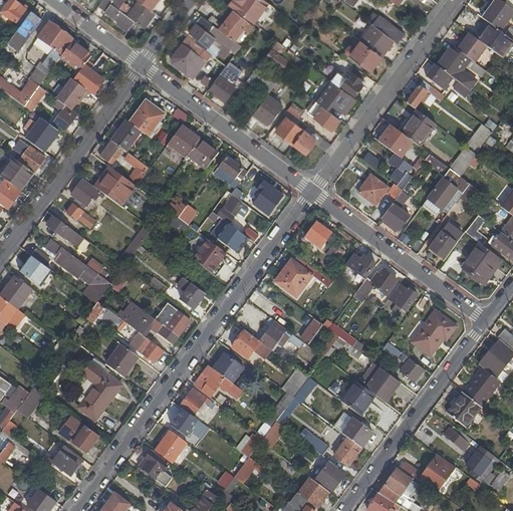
[(7,0),(0,9),(0,11),(14,22),(12,26),(17,29),(20,26),(30,12),(14,0),(7,0)]
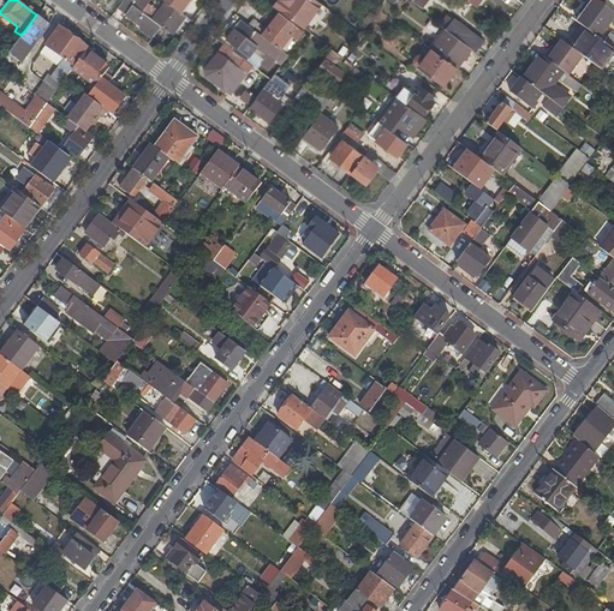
[(123,0),(118,7),(142,25),(154,34),(160,24),(151,18),(143,12),(151,0),(136,0),(136,1),(135,0),(123,0)]
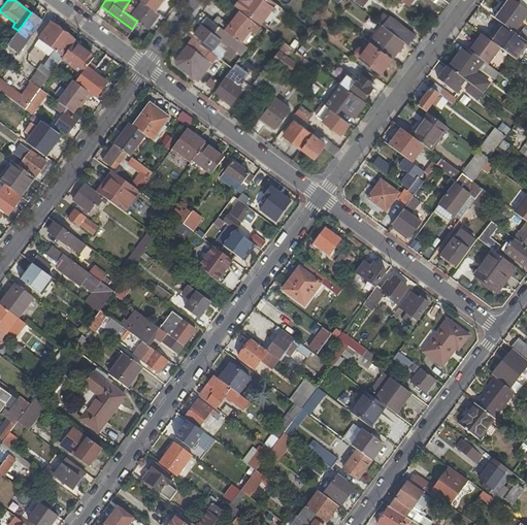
[(141,0),(130,15),(137,21),(146,28),(158,12),(154,9),(141,0)]
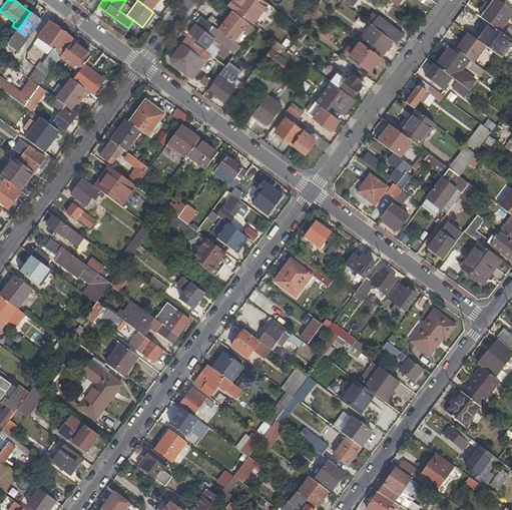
[(137,0),(149,9),(156,0),(137,0)]
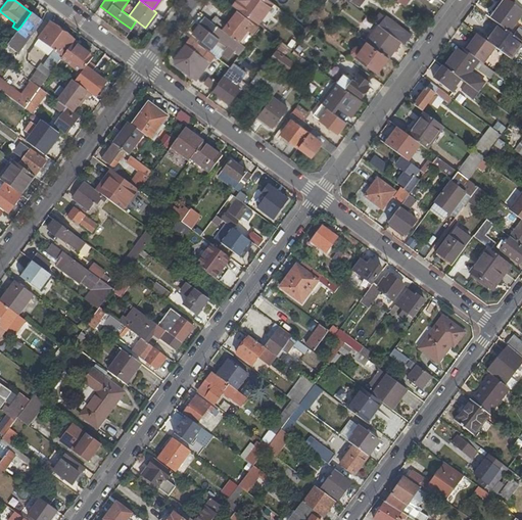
[(233,0),(231,4),(257,24),(272,3),(268,0),(233,0)]
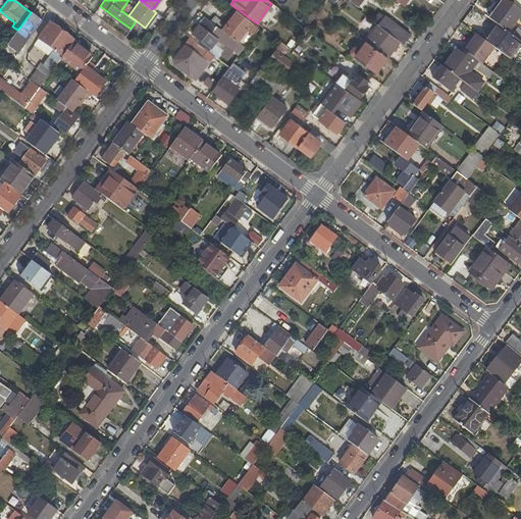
[(421,14),(431,0),(420,0),(414,9),(421,14)]
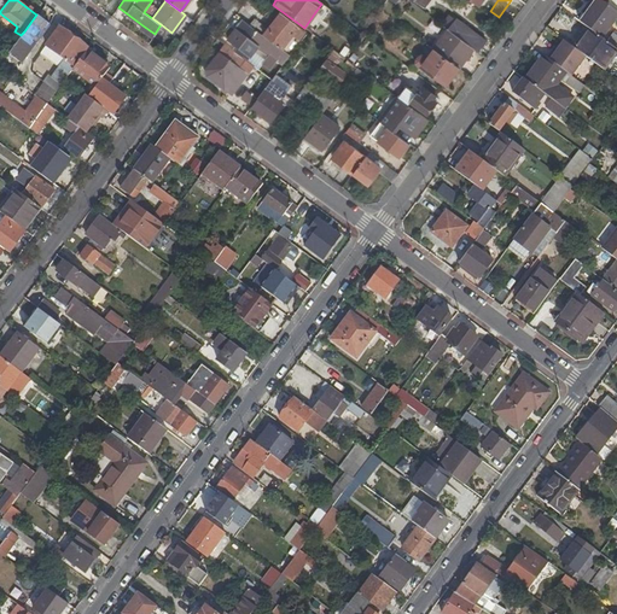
[(603,3),(599,0),(589,0),(574,21),(587,30),(599,39),(616,15),(616,12),(603,3)]
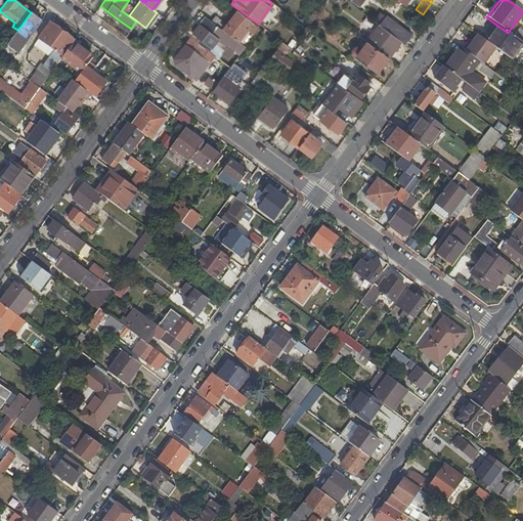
[(215,16),(211,22),(243,45),(246,41),(241,37),(245,32),(249,35),(256,25),(237,11),(226,26),(215,16)]
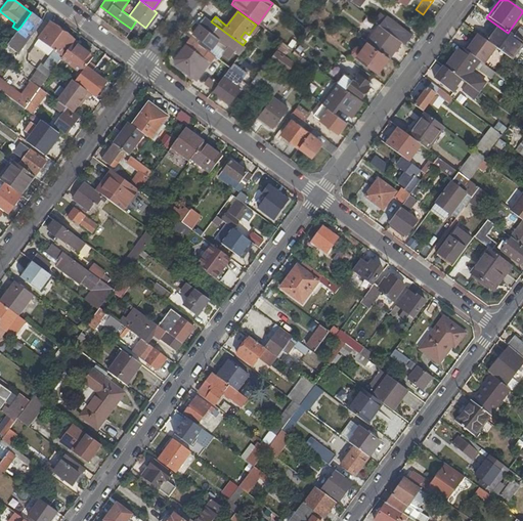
[(31,12),(20,27),(30,33),(40,19),(31,12)]
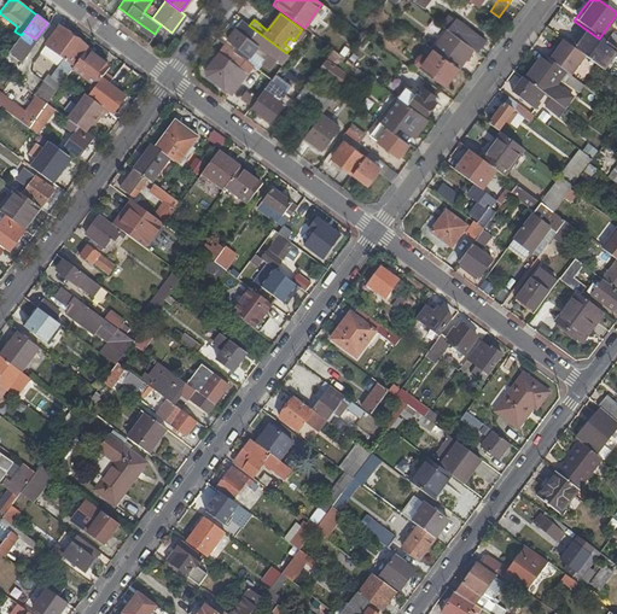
[(249,25),(242,21),(227,39),(237,46),(233,51),(246,62),(256,48),(265,56),(260,62),(267,68),(273,59),(280,64),(289,54),(286,53),(249,25)]
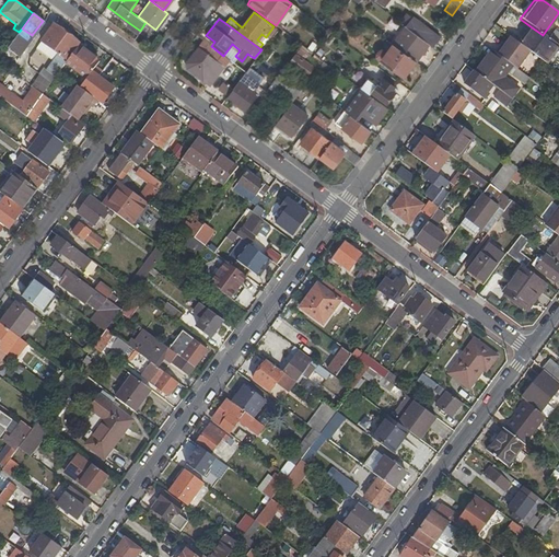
[(137,34),(140,31),(129,23),(127,26),(137,34)]
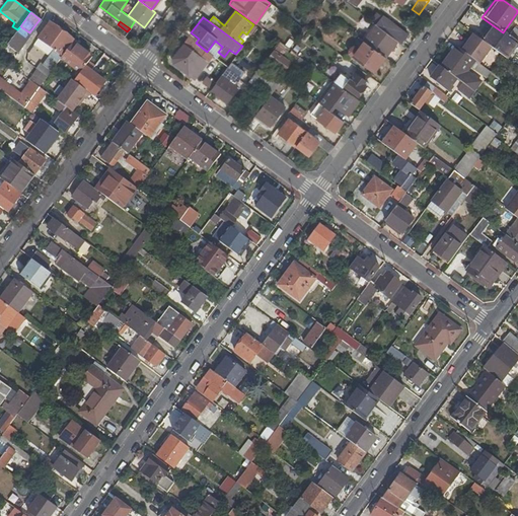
[(60,55),(61,56),(70,44),(72,41),(48,22),(37,38),(52,49),(60,55)]
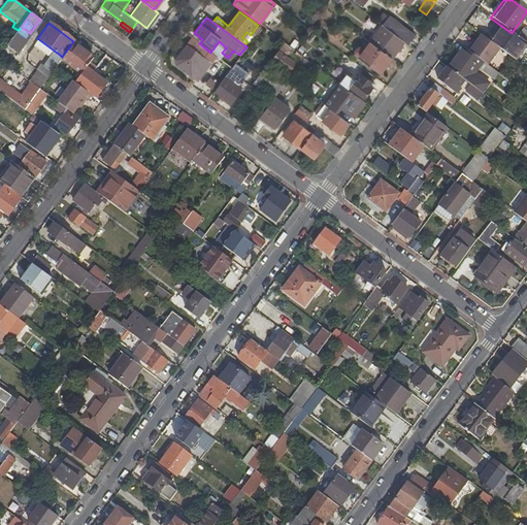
[(394,35),(380,25),(368,40),(369,40),(392,57),(403,42),(394,35)]
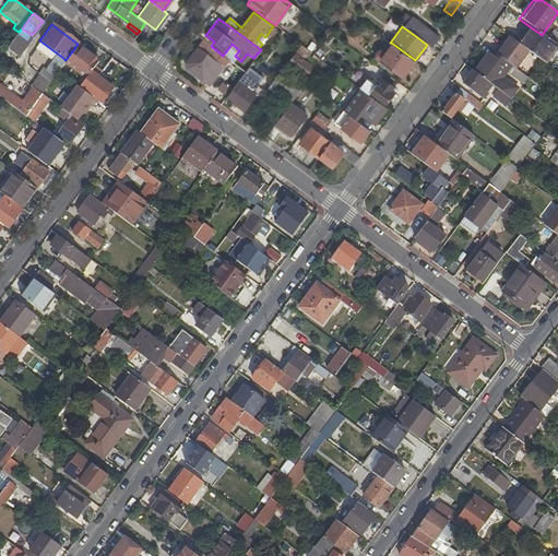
[(542,35),(531,27),(519,44),(529,51),(545,63),(557,47),(546,38),(542,35)]
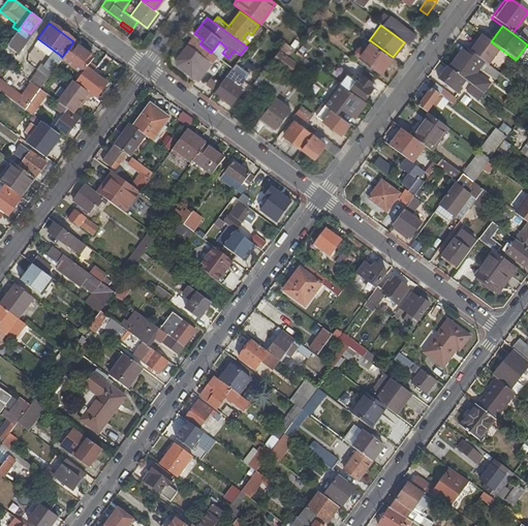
[(30,33),(21,27),(18,30),(7,44),(17,52),(30,33)]
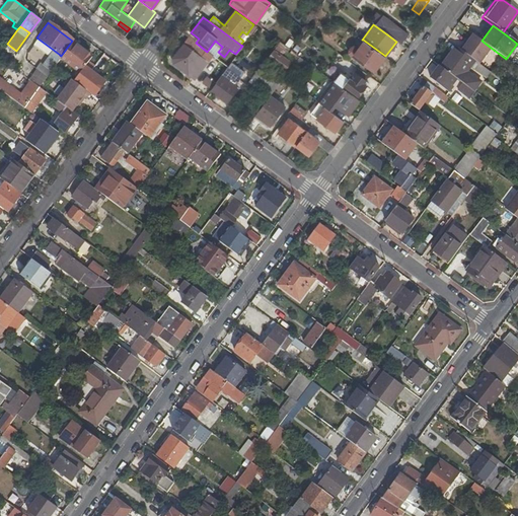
[(393,27),(387,34),(396,42),(399,44),(404,37),(393,27)]
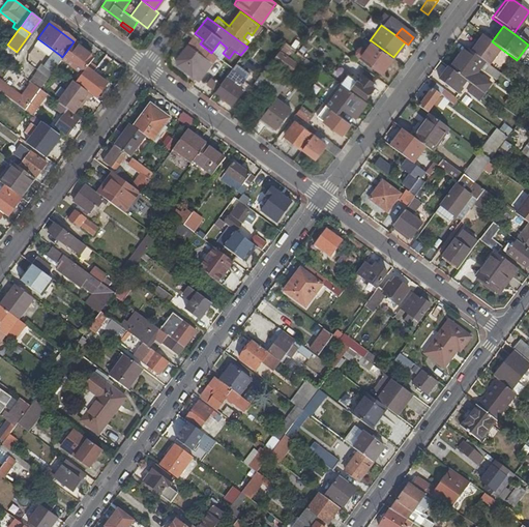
[(528,33),(523,29),(518,36),(528,45),(528,33)]
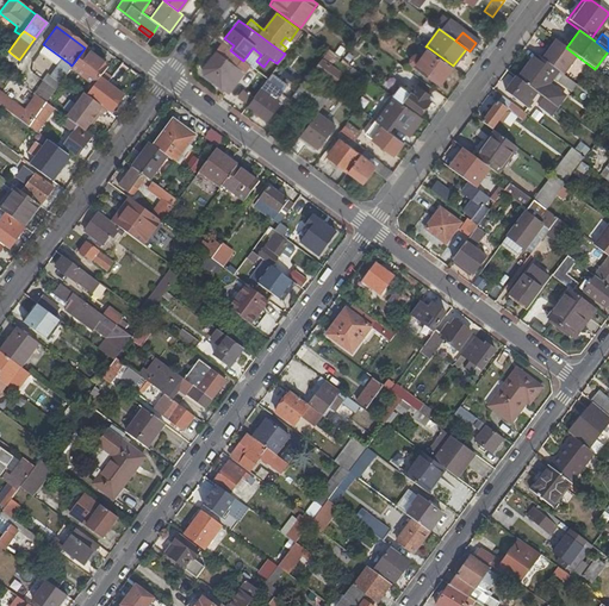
[(566,48),(554,38),(540,58),(564,75),(577,56),(566,48)]
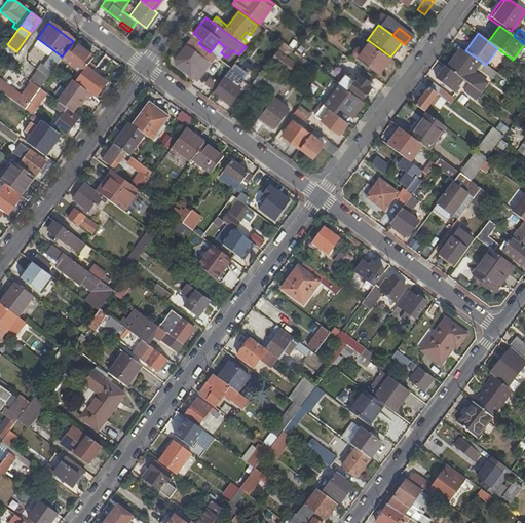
[(189,37),(174,58),(176,65),(196,78),(214,54),(210,52),(198,43),(189,37)]
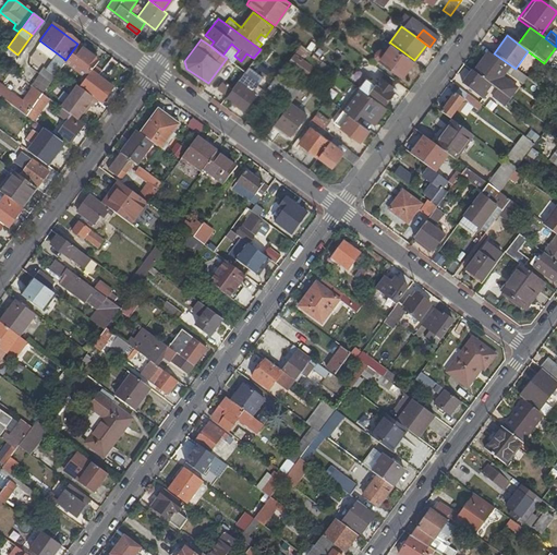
[(414,60),(390,43),(379,60),(402,76),(414,60)]
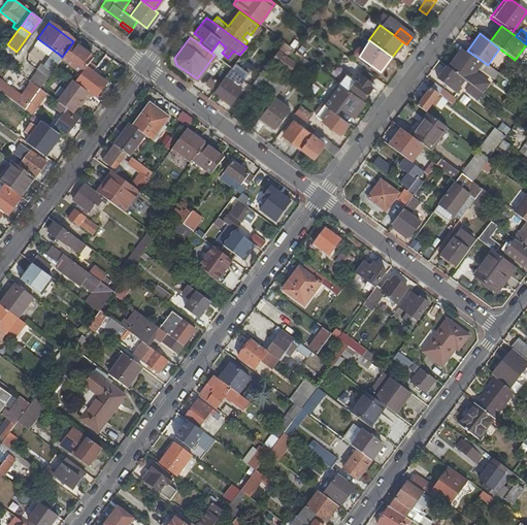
[(17,52),(7,44),(1,53),(10,59),(17,52)]
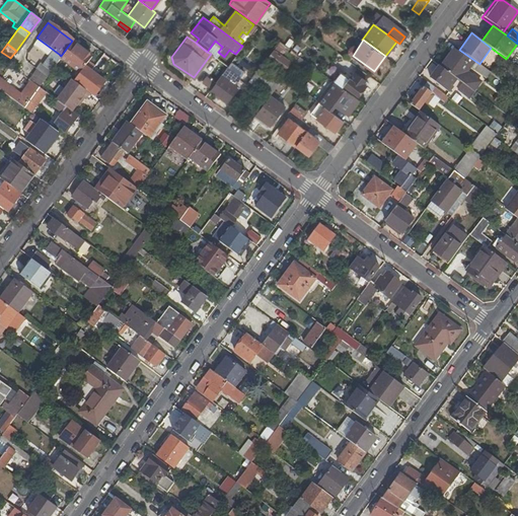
[(61,56),(59,58),(79,73),(90,58),(70,44),(61,56)]
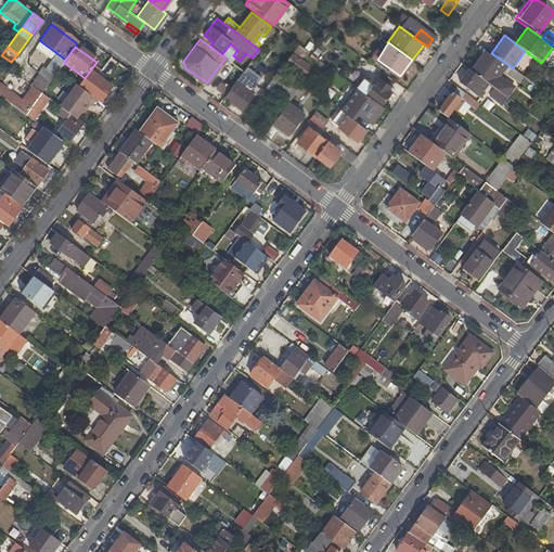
[(487,50),(482,56),(486,60),(491,53),(487,50)]
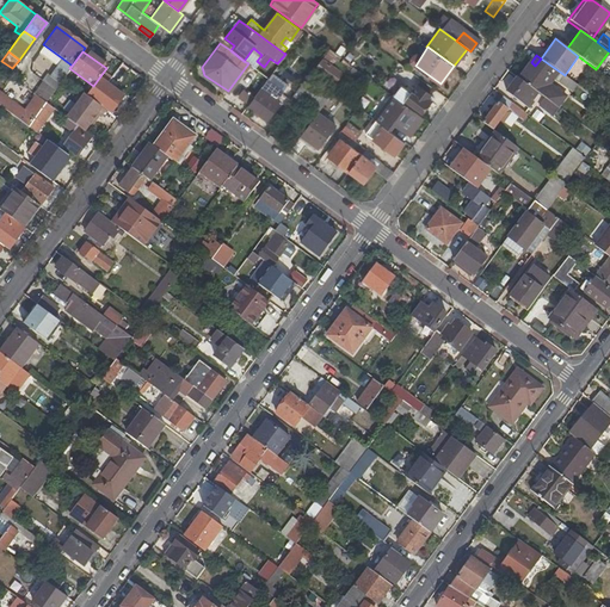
[(0,91),(0,106),(4,110),(28,127),(45,103),(62,79),(61,78),(71,64),(61,57),(49,74),(45,70),(31,91),(35,93),(23,109),(0,91)]
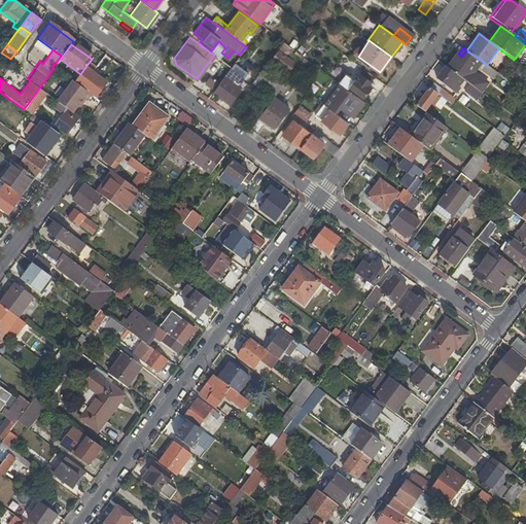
[(294,63),(278,50),(272,60),(288,71),(294,63)]
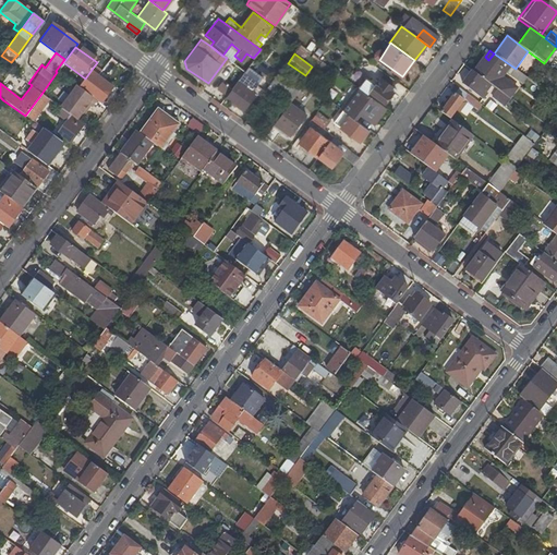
[(321,60),(312,53),(310,57),(318,63),(321,60)]
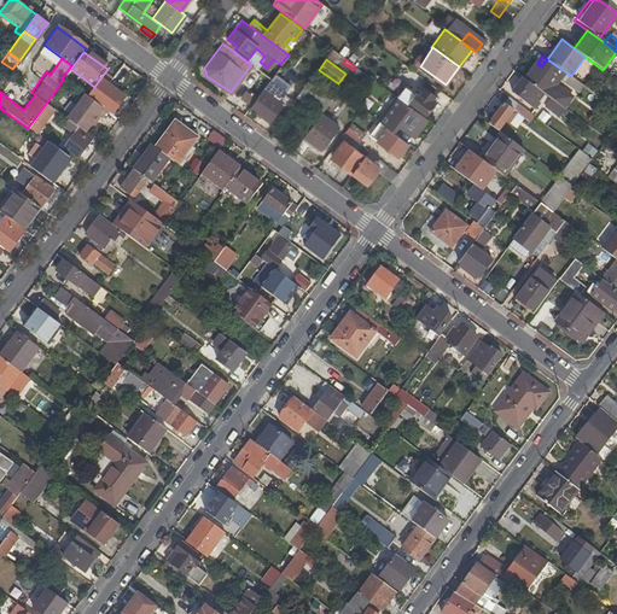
[(562,106),(563,107),(571,95),(556,83),(559,80),(576,92),(582,85),(571,76),(547,59),(541,66),(537,63),(525,80),(562,106)]
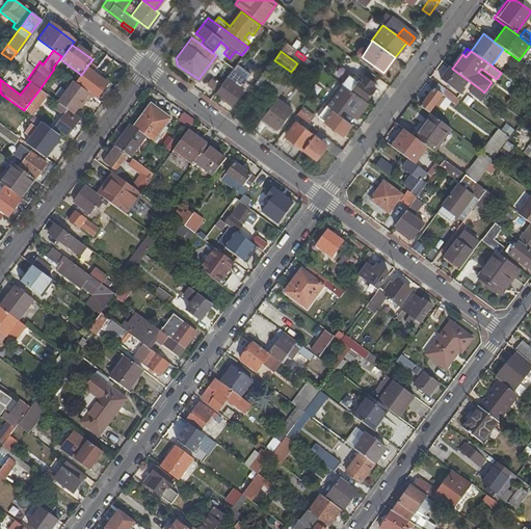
[(240,57),(236,63),(240,67),(244,60),(240,57)]
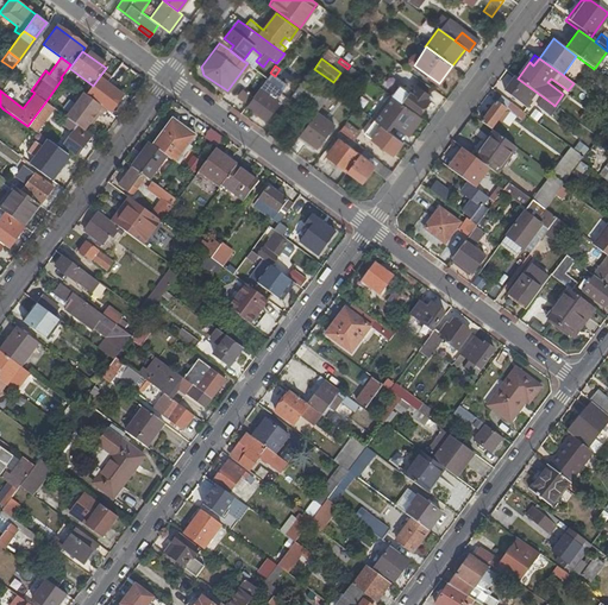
[(348,69),(332,89),(340,95),(350,82),(353,84),(362,74),(350,65),(348,69)]
